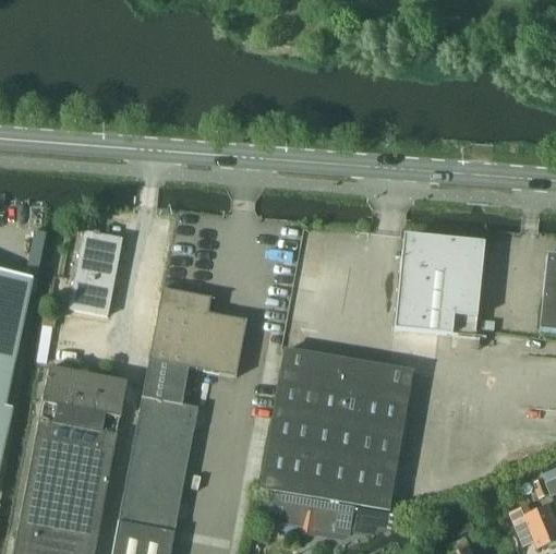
[(107,314),(122,237),(83,229),(68,306),(107,314)]
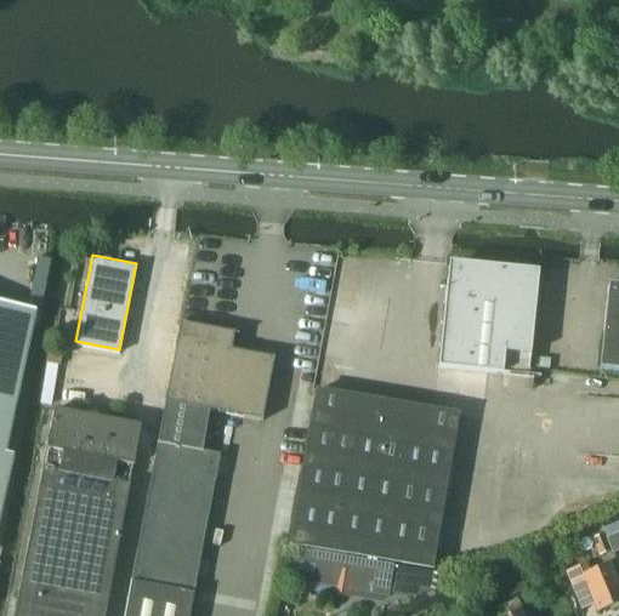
[(448,277),(438,363),(539,374),(539,371),(527,370),(539,267),(522,264),(522,267),(456,260),(454,277),(448,277)]
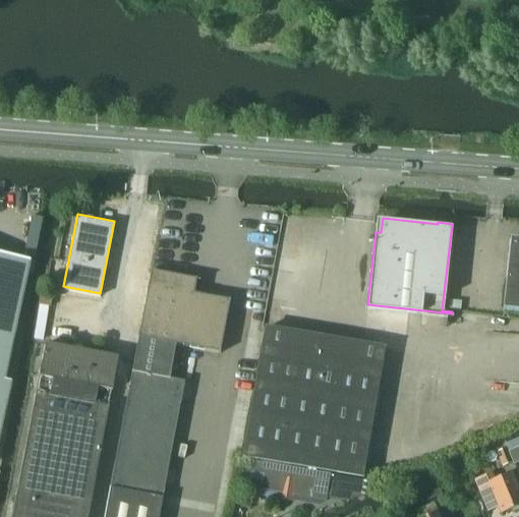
[(518,236),(511,235),(503,307),(518,308),(518,236)]
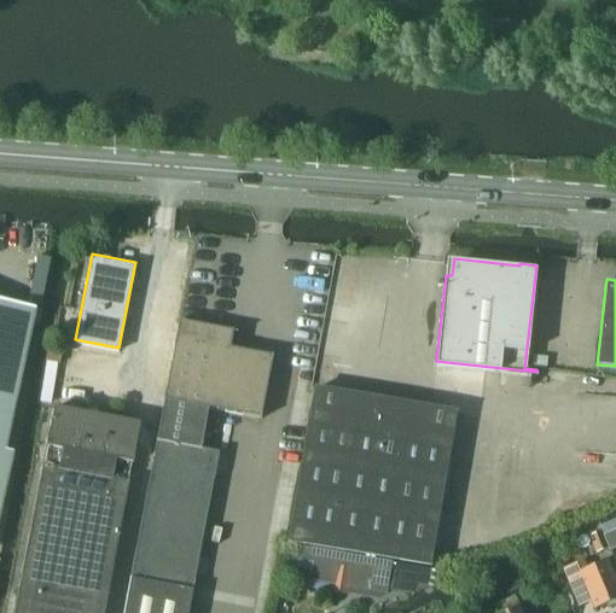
[(0,420),(12,424),(39,304),(0,296),(0,420)]
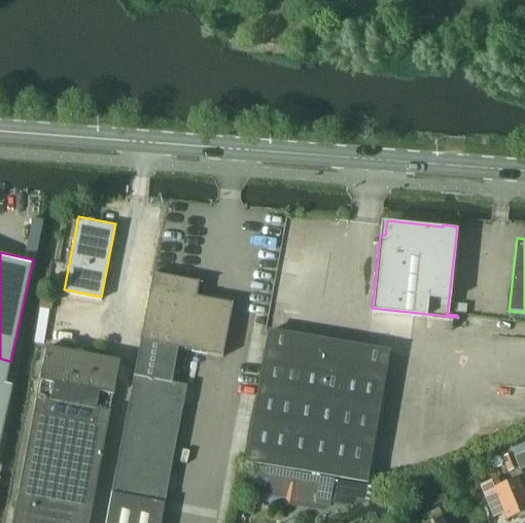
[(139,336),(111,491),(105,522),(162,522),(166,501),(187,383),(173,380),(179,346),(223,354),(234,300),(203,294),(206,280),(199,279),(200,278),(152,270),(139,336)]
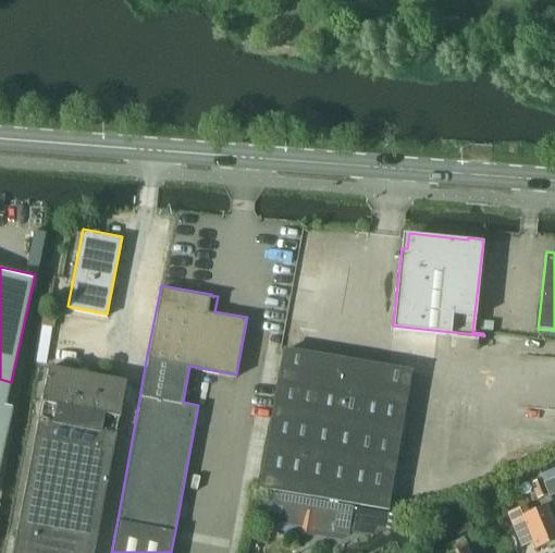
[(330,496),(346,500),(394,508),(401,510),(402,502),(391,500),(414,369),(285,347),(261,484),(270,487),(330,496)]
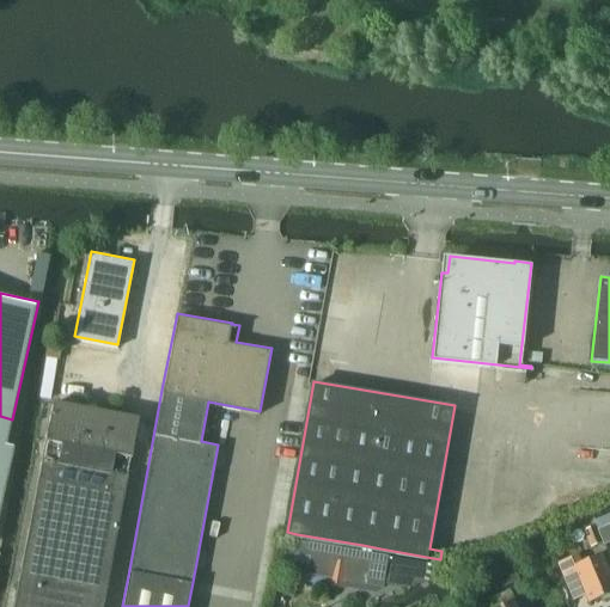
[(34,494),(17,588),(12,606),(103,606),(103,605),(121,510),(139,415),(52,399),(34,494)]
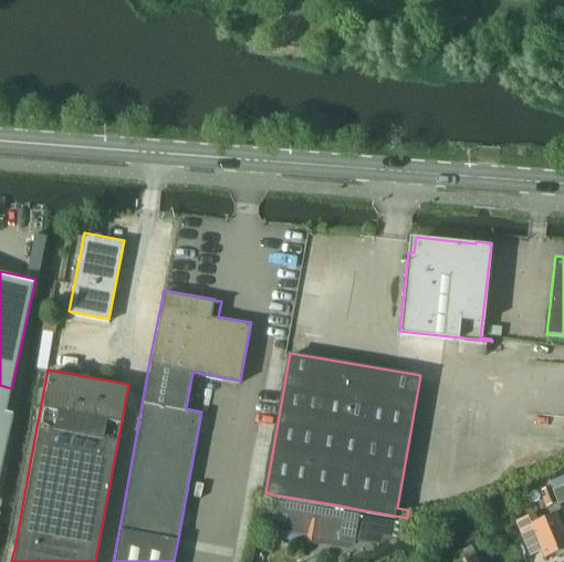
[(0,480),(14,412),(7,410),(11,388),(0,385),(0,480)]
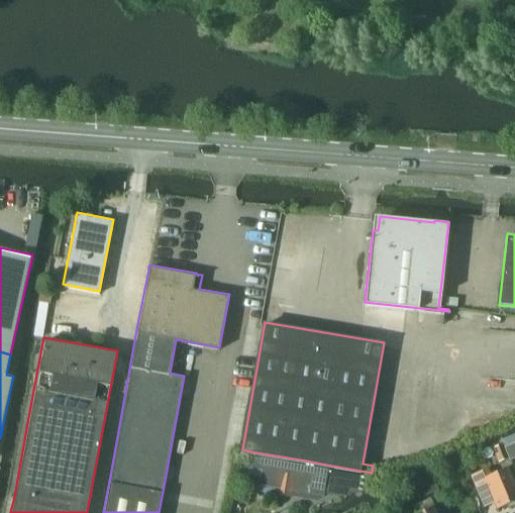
[(504,440),(493,445),(499,460),(509,455),(507,449),(505,444),(504,440)]
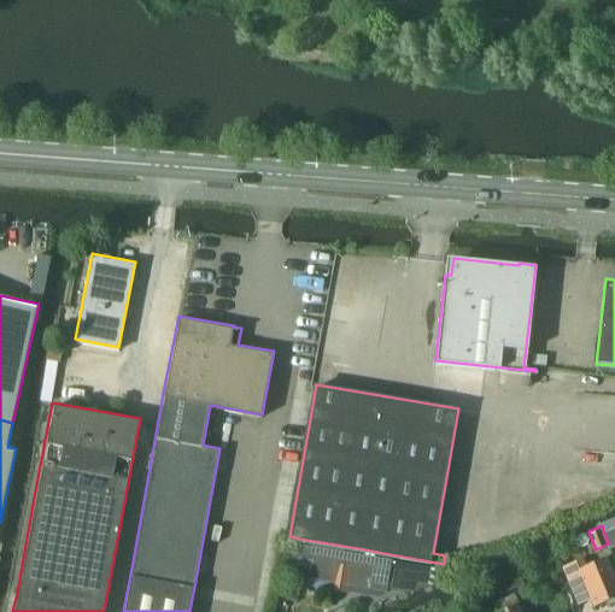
[(614,525),(603,530),(605,536),(608,543),(609,546),(614,543),(614,525)]
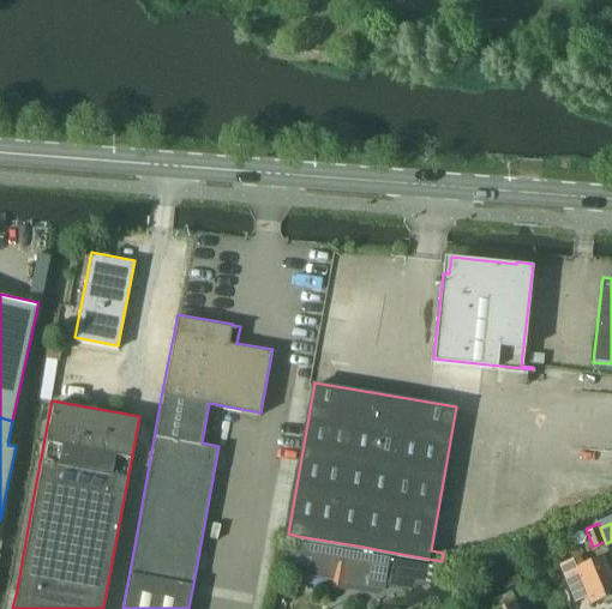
[(298,536),(293,571),(385,585),(385,583),(411,586),(433,574),(435,560),(382,550),(364,547),(298,536)]
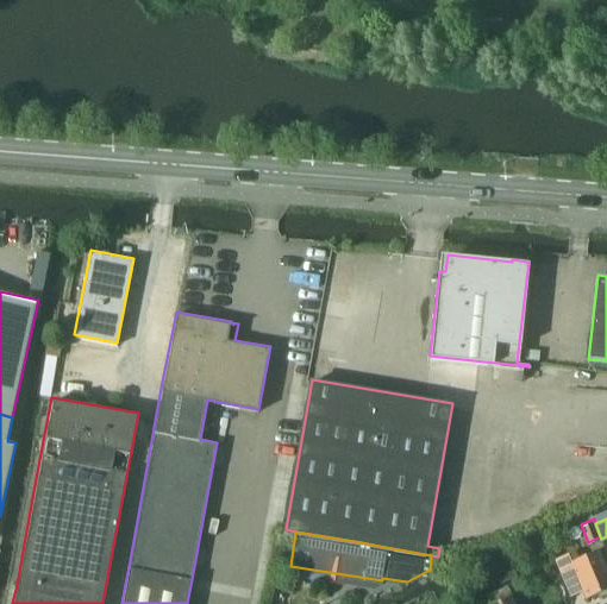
[(570,593),(582,589),(584,596),(606,586),(606,571),(599,552),(580,559),(575,551),(556,558),(570,593)]
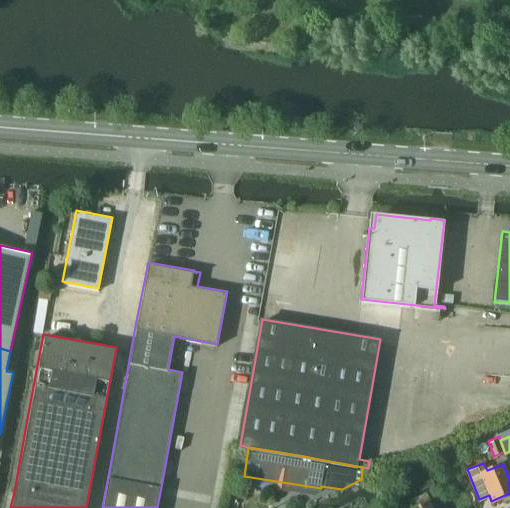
[(432,507),(425,492),(408,500),(411,507),(432,507)]
